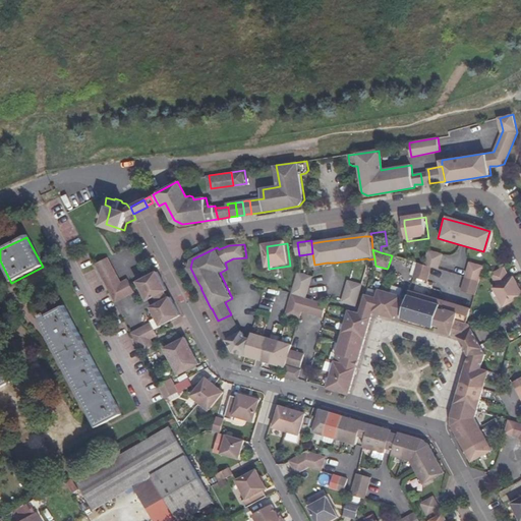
[(444,255),(430,251),(430,253),(426,266),(432,268),(440,270),(444,255)]
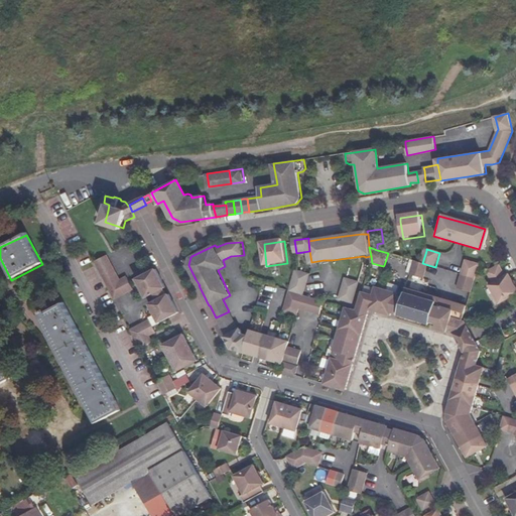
[(108,254),(95,261),(107,285),(121,278),(108,254)]
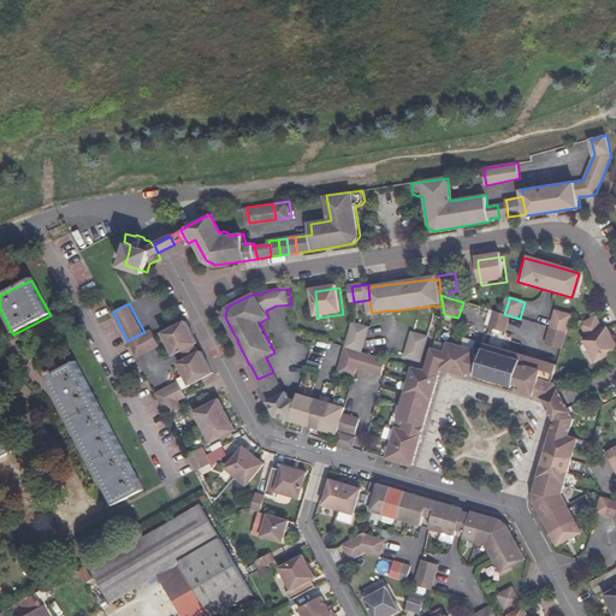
[(504,314),(495,312),(490,329),(505,333),(511,317),(504,314)]
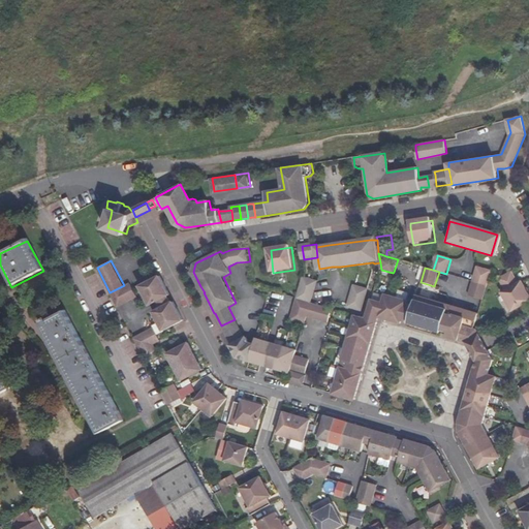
[(488,286),(491,277),(492,272),(478,268),(473,282),(474,282),(488,286)]
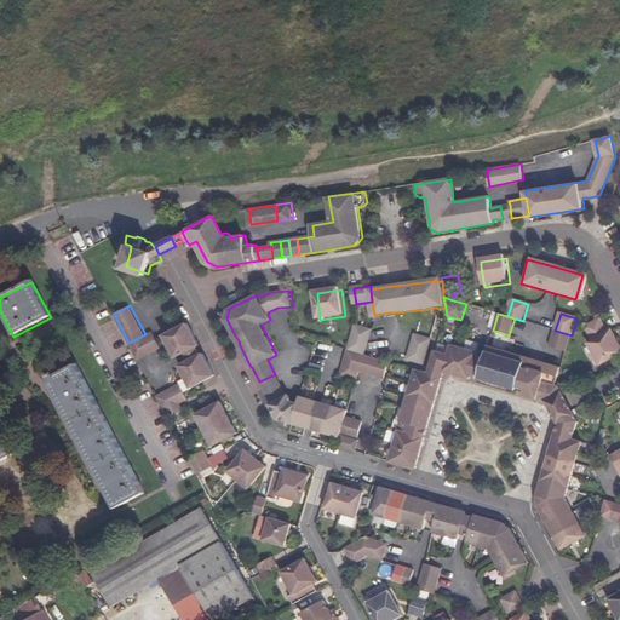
[(189,321),(176,327),(166,333),(177,355),(200,343),(194,331),(189,321)]
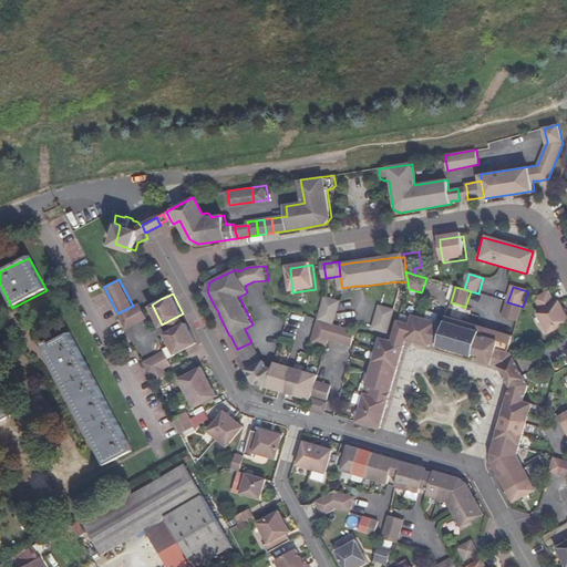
[(549,294),(537,300),(545,313),(540,316),(553,336),(566,327),(566,312),(562,303),(557,306),(549,294)]
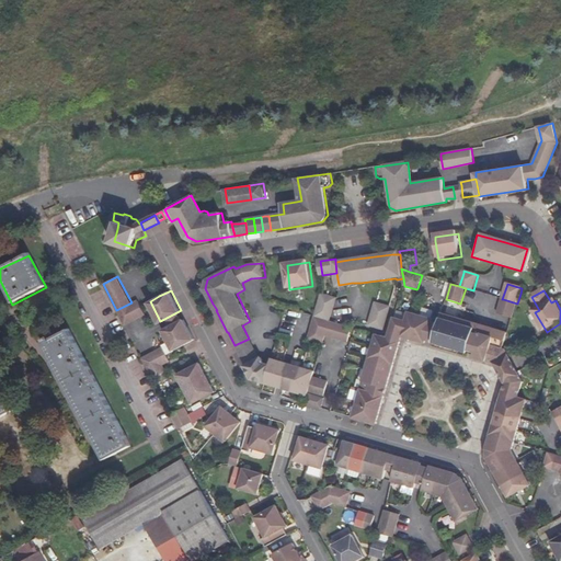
[(336,297),(323,293),(317,317),(330,320),(336,297)]
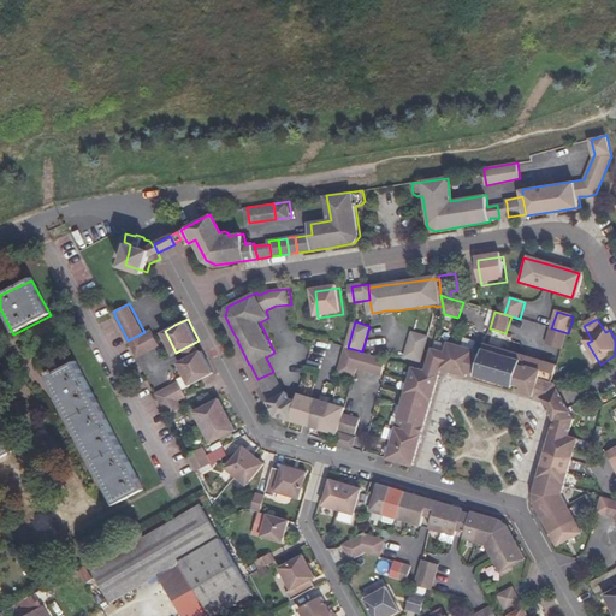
[(160,343),(157,336),(152,329),(144,332),(128,341),(136,355),(160,343)]
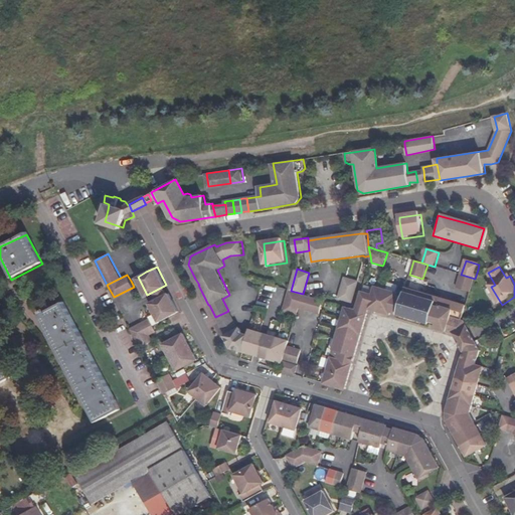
[(475,279),(462,275),(458,288),(471,292),(475,279)]
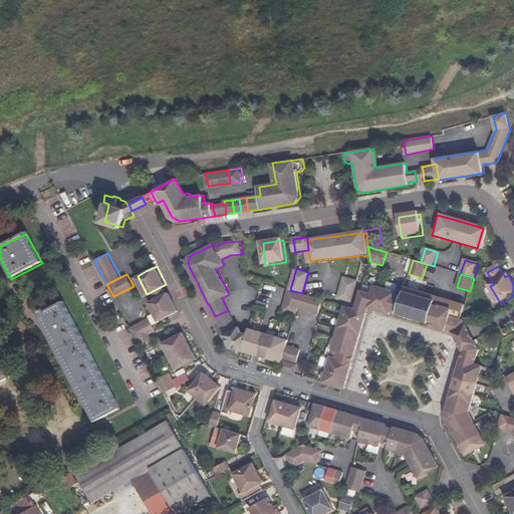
[(345,278),(338,298),(351,302),(358,282),(345,278)]
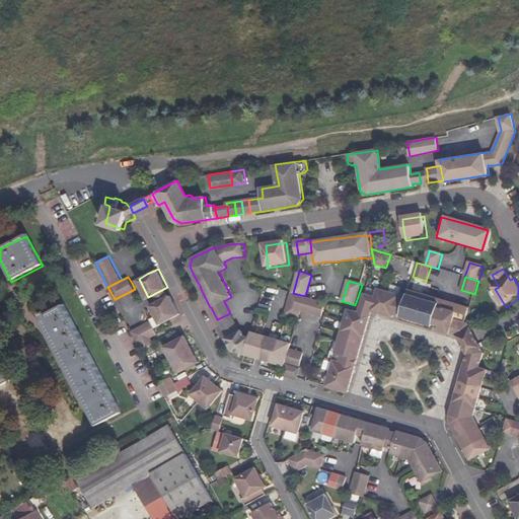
[(376,296),(365,293),(362,303),(373,307),(372,311),(393,317),(394,314),(400,316),(400,315),(405,299),(399,298),(400,295),(378,289),(376,296)]
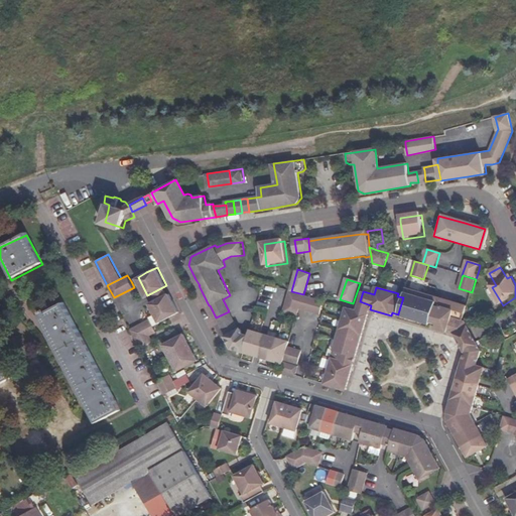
[(430,324),(430,325),(436,326),(435,329),(442,331),(455,335),(468,328),(466,323),(463,320),(468,306),(444,299),(438,297),(406,287),(403,297),(398,313),(405,315),(423,321),(429,324),(430,324)]
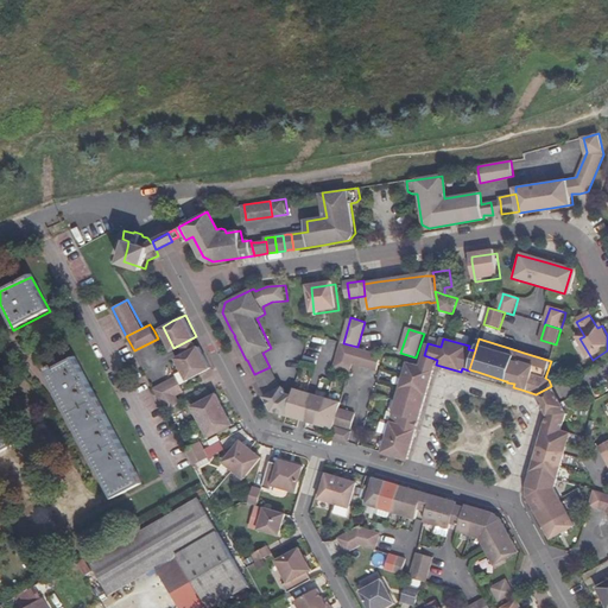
[(350,371),(353,362),(358,347),(343,343),(342,342),(335,366),(350,371)]
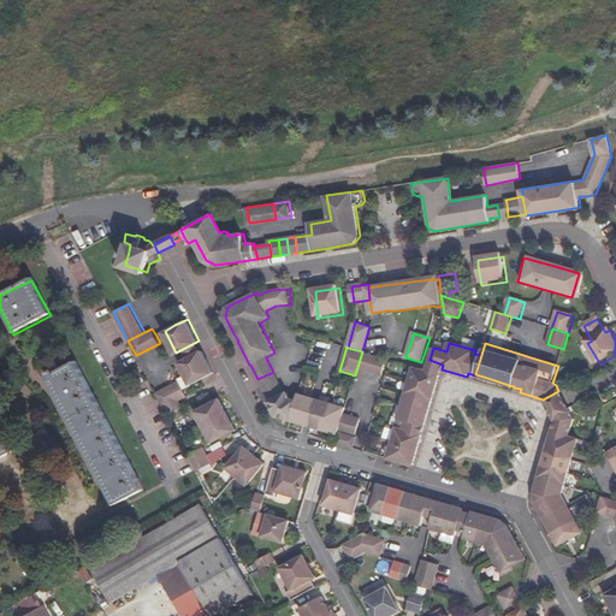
[(208,359),(203,350),(181,361),(191,383),(201,377),(214,371),(208,359)]
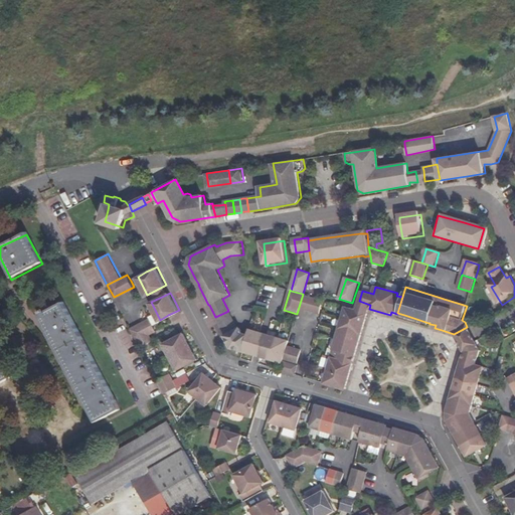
[(324,301),(303,294),(299,307),(320,313),(324,301)]
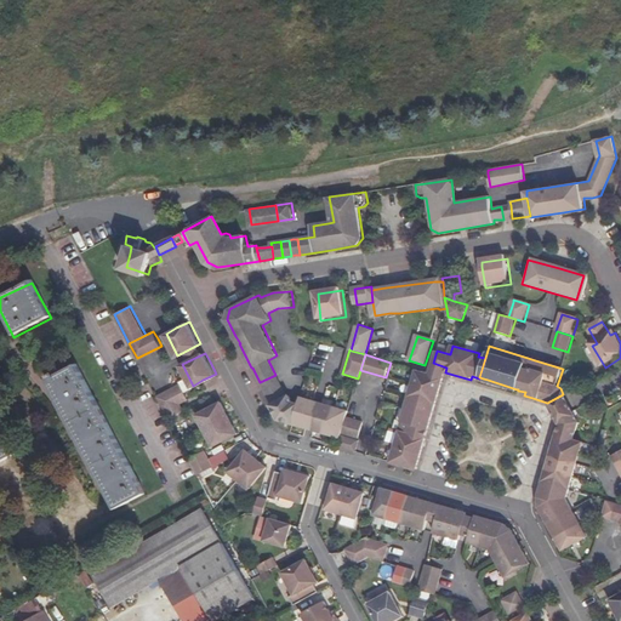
[(446,368),(433,363),(431,374),(444,377),(445,372),(446,368)]
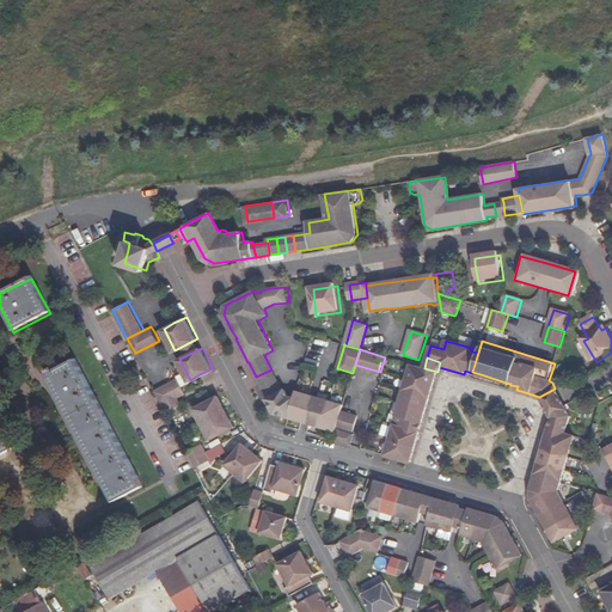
[(75,361),(47,377),(115,503),(144,488),(75,361)]
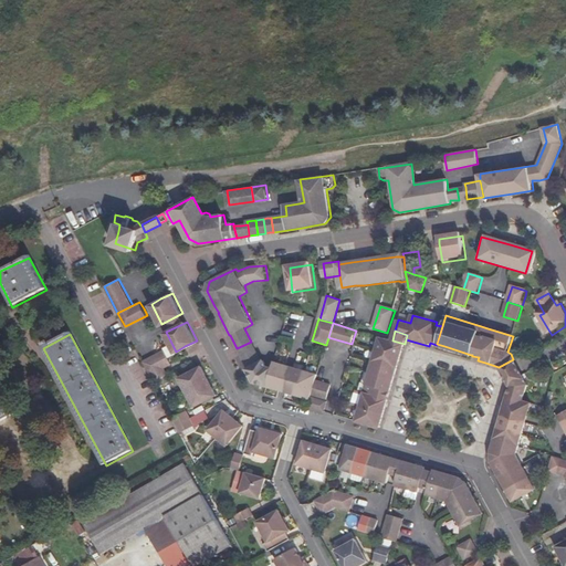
[(356,421),(379,428),(405,344),(392,341),(380,337),(356,421)]
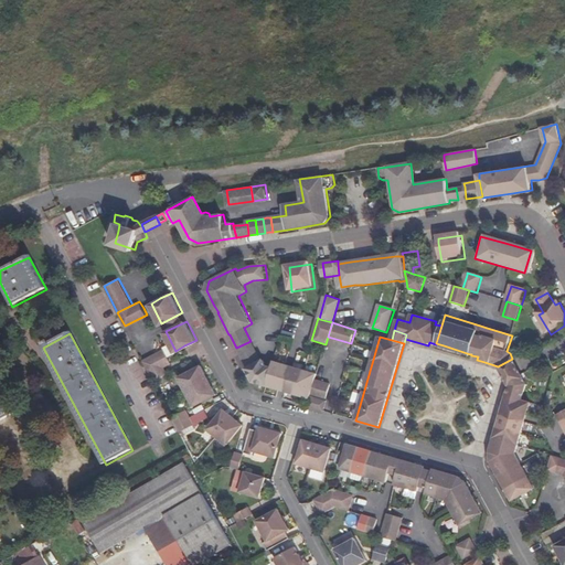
[(251,341),(236,348),(237,350),(238,353),(254,347),(252,344),(251,341)]
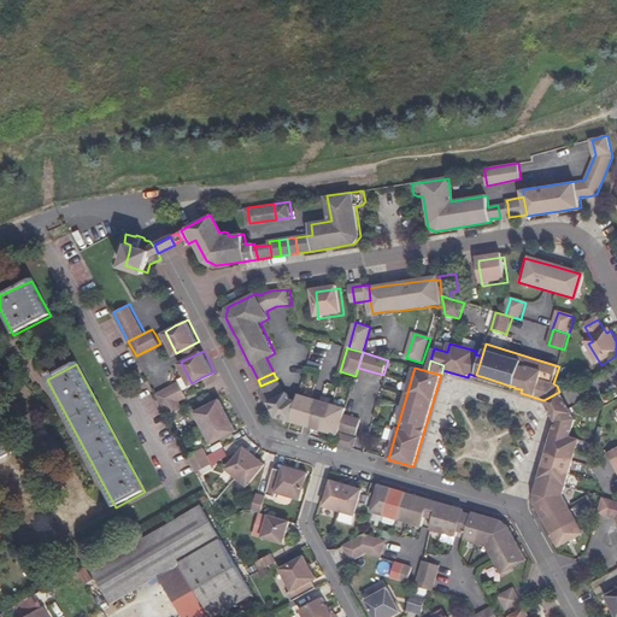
[(266,401),(269,404),(275,416),(292,421),(298,400),(288,399),(286,392),(283,393),(277,378),(260,386),(269,400),(266,401)]
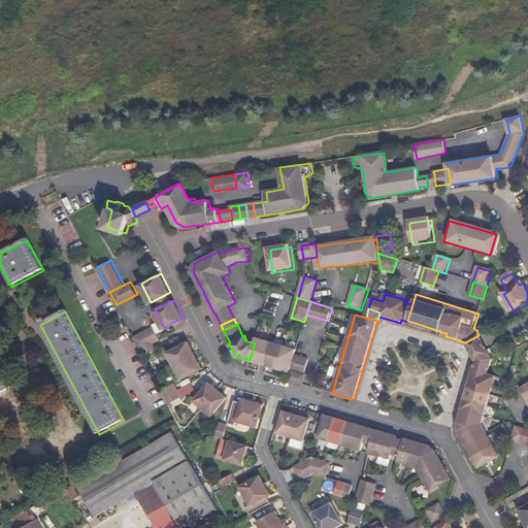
[(161,339),(157,332),(155,327),(133,337),(140,350),(154,342),(161,339)]
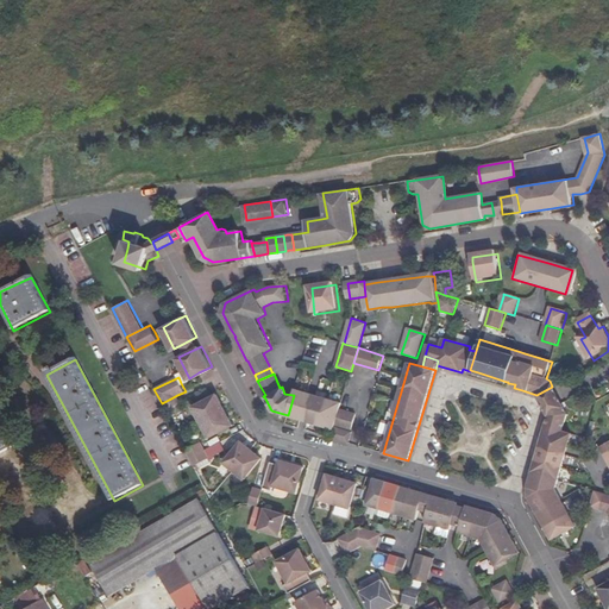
[(552,387),(537,395),(540,403),(541,406),(545,412),(562,405),(557,396),(552,387)]
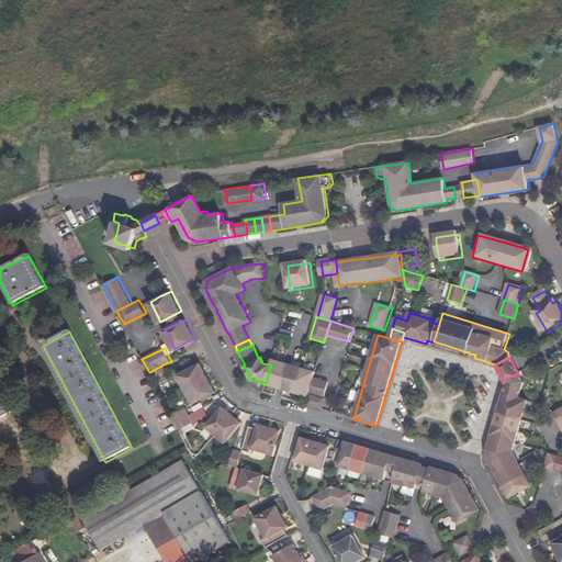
[(271,364),(266,383),(307,396),(310,391),(314,377),(315,372),(272,359),(271,364)]
